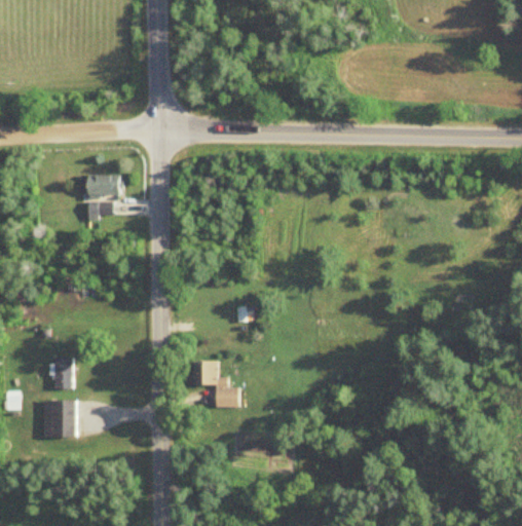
[(78,195),(124,195),(124,175),(78,175),(78,195)]
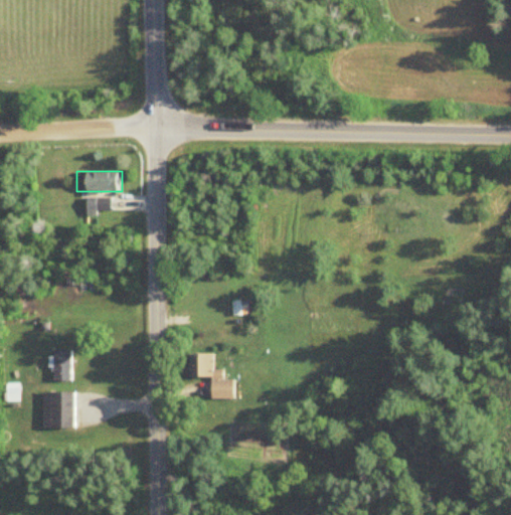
[(108,197),(82,197),(82,215),(97,215),(97,211),(108,211),(108,197)]
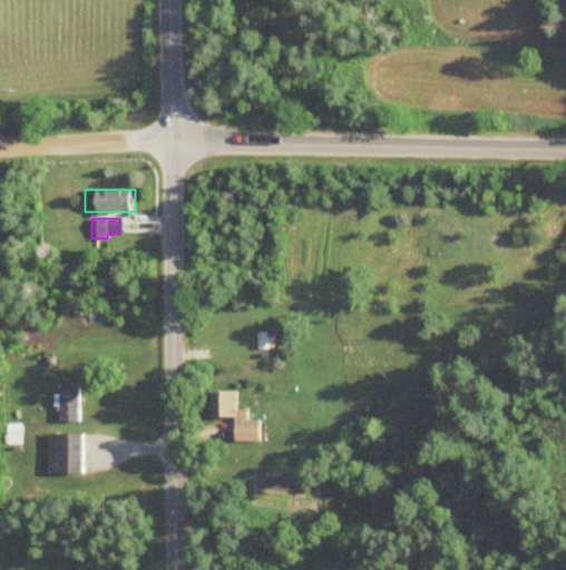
[(253,333),(254,350),(270,349),(269,331),(253,333)]
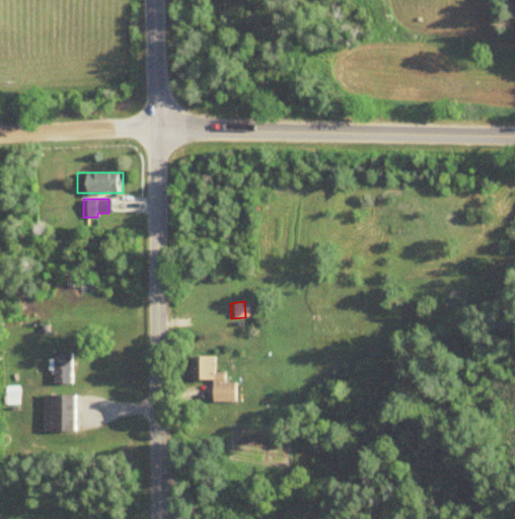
[(50,385),(70,385),(70,354),(50,354),(50,385)]
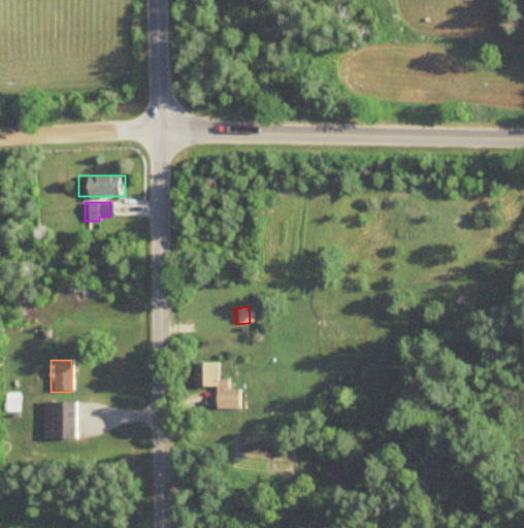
[(229,390),(229,378),(220,378),(220,363),(203,363),(203,388),(216,388),(216,409),(240,409),(241,390),(229,390)]
